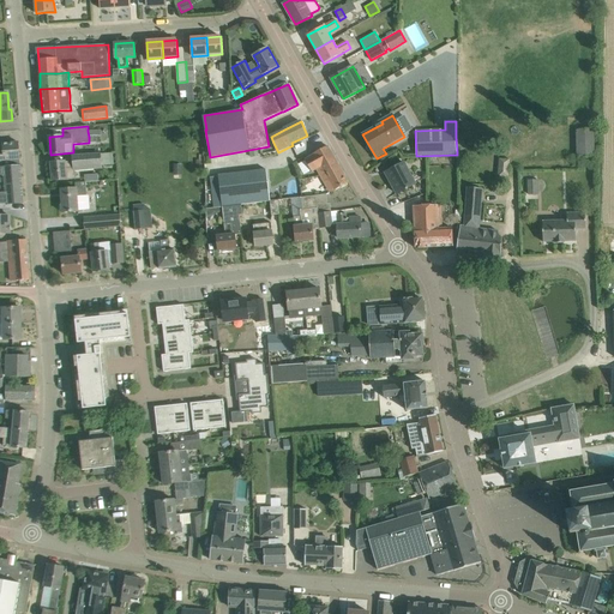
[(577,130),(577,157),(596,157),(596,130),(577,130)]
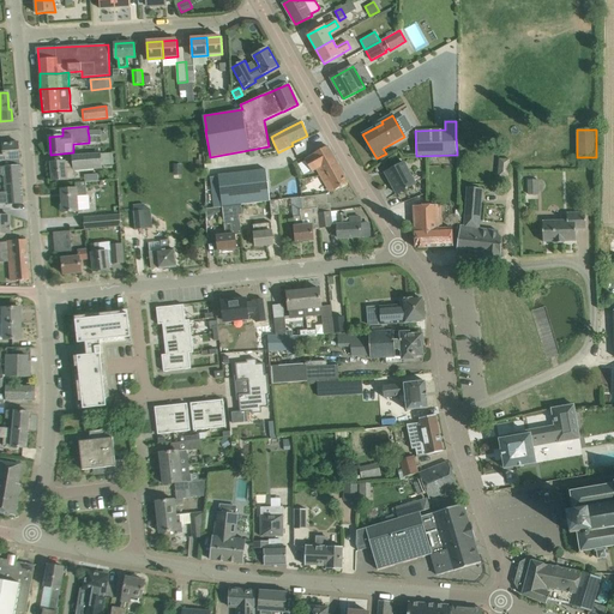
[(0,167),(5,167),(20,166),(19,160),(20,160),(19,143),(2,144),(2,149),(0,148),(0,167)]
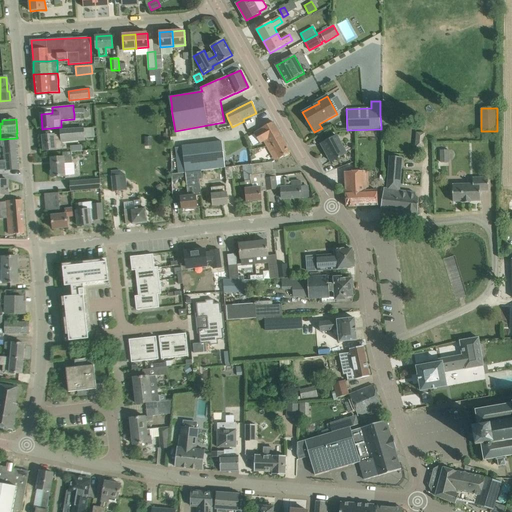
[(266,146),(271,143),(270,142),(281,136),(274,122),(254,133),(259,143),(264,140),(266,143),(265,144),(266,146)]
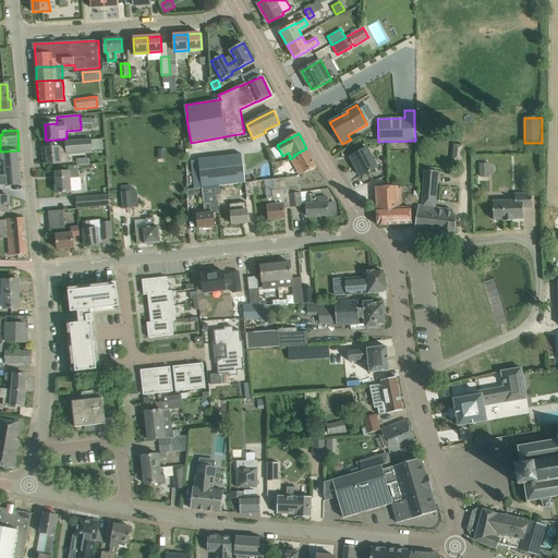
[(59,146),(46,148),(48,165),(69,162),(68,156),(68,153),(93,150),(92,140),(67,142),(67,146),(59,147),(59,146)]
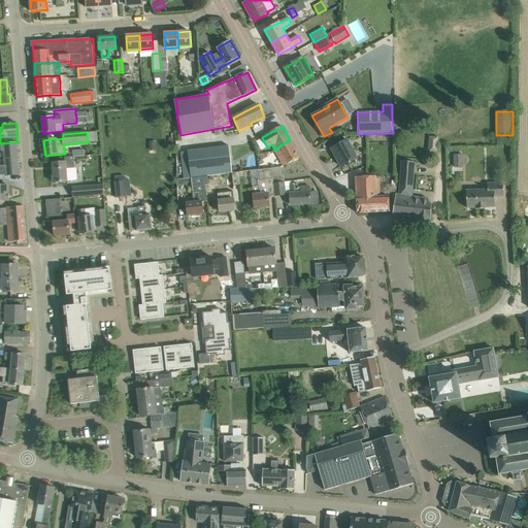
[(331,149),(337,158),(341,167),(357,158),(347,139),(331,149)]
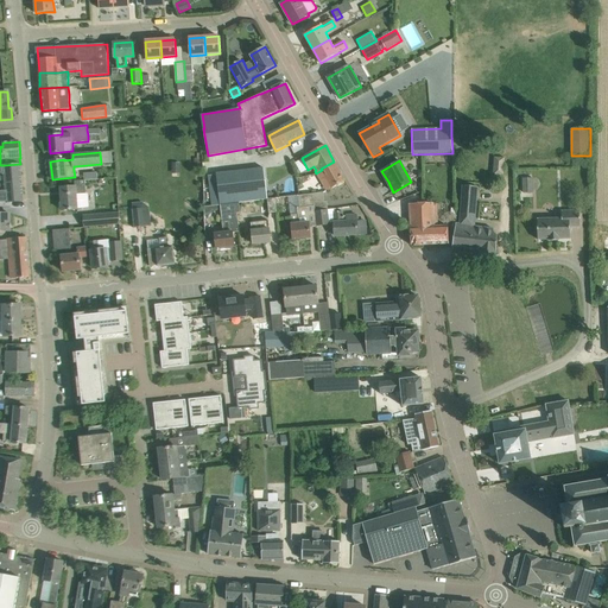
[(321,169),(322,170),(316,173),(327,191),(344,181),(334,162),(321,169)]
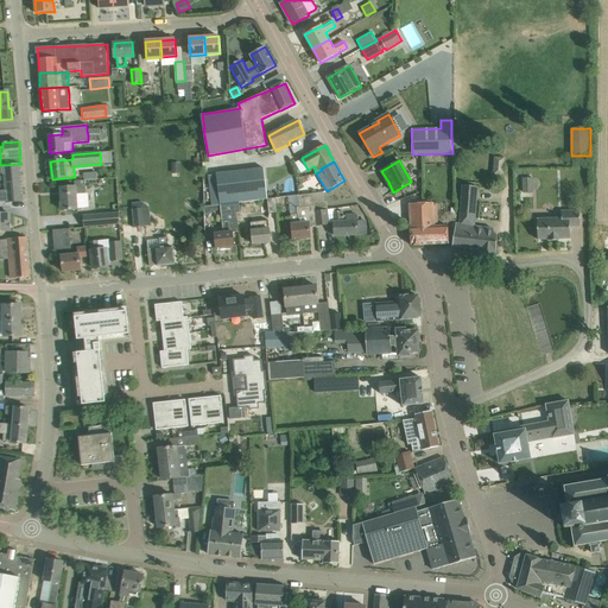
[(0,165),(0,184),(21,183),(20,164),(5,165),(0,165)]
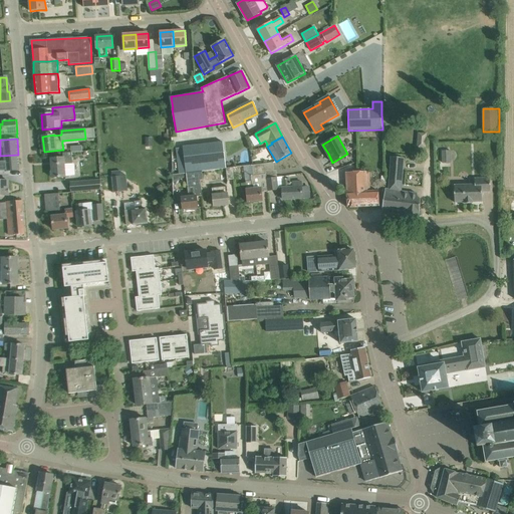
[(223,143),(184,147),(187,173),(202,171),(225,169),(226,169),(223,143)]
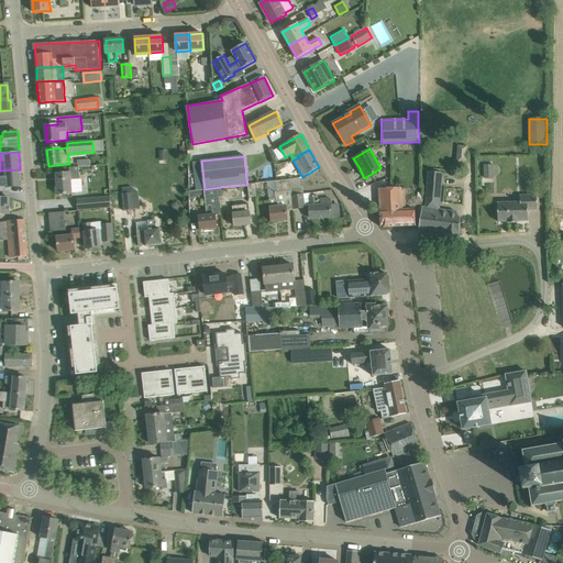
[(494,177),(493,163),(483,164),(483,177),(494,177)]
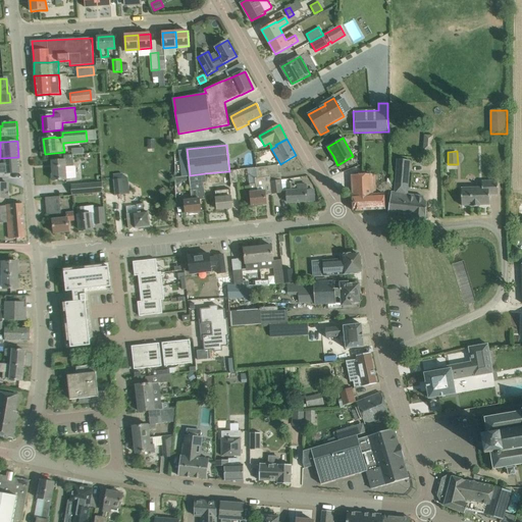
[(64,160),(52,161),(54,180),(66,179),(66,178),(74,178),(73,166),(73,155),(64,155),(64,160)]
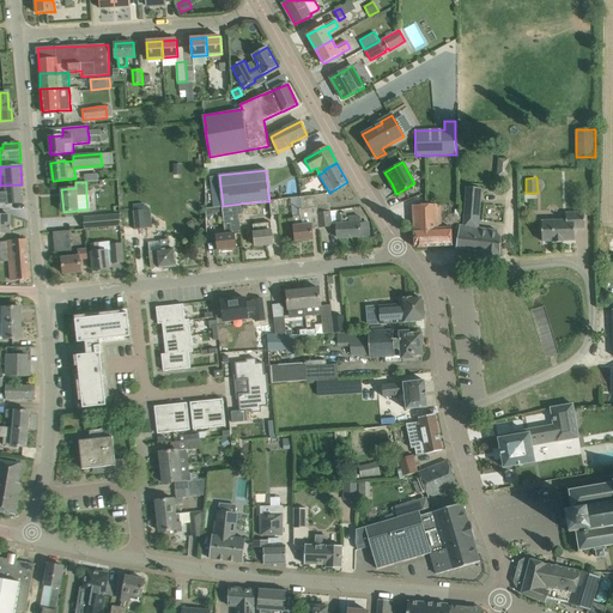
[(22,184),(0,186),(0,202),(7,202),(7,204),(24,202),(22,184)]
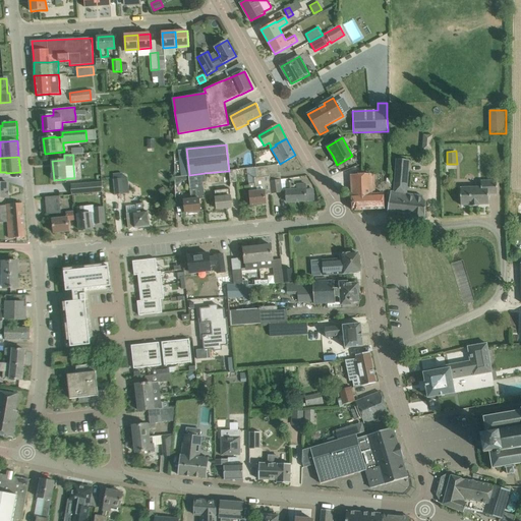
[(411,214),(411,217),(425,219),(426,209),(426,203),(423,198),(423,195),(407,193),(410,160),(408,159),(408,160),(397,160),(394,192),(391,192),(390,200),(388,211),(411,214)]
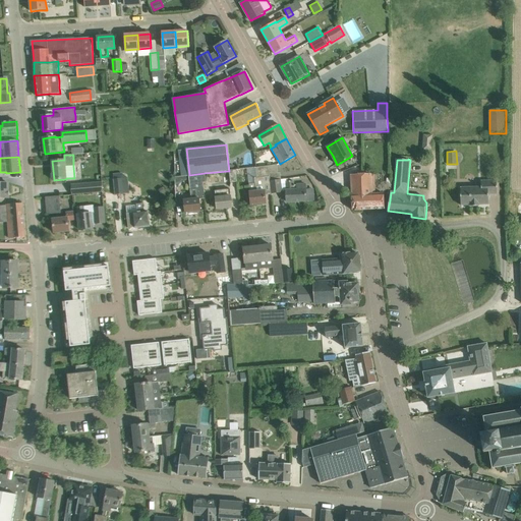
[(278,165),(269,166),(270,176),(270,181),(281,180),(281,173),(279,173),(278,165)]
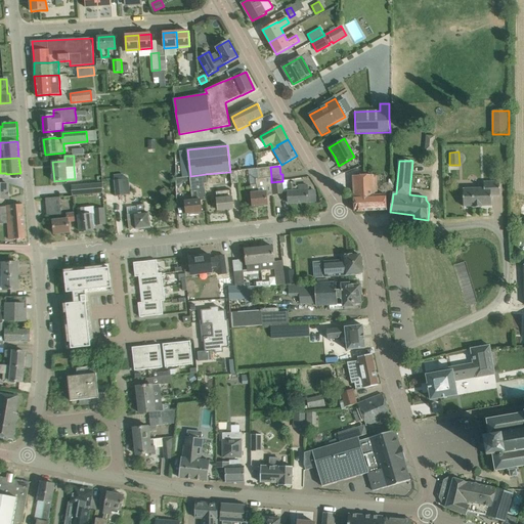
[(270,167),(257,169),(258,178),(265,177),(271,177),(270,167)]
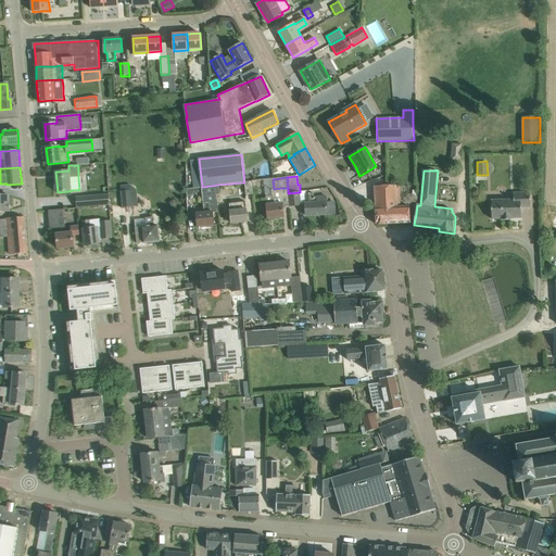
[(252,181),(244,182),(245,196),(254,194),(252,181)]
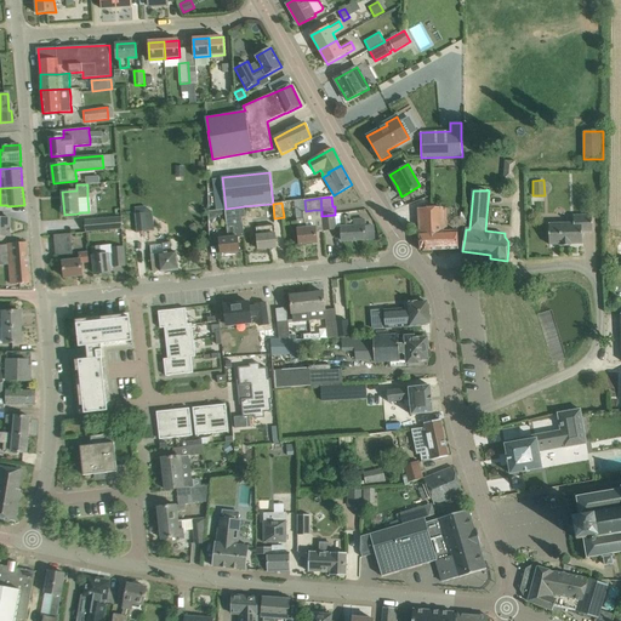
[(220,239),(221,254),(222,254),(223,257),(238,255),(238,251),(239,251),(238,238),(244,237),(241,217),(245,217),(244,206),(226,209),(229,238),(220,239)]
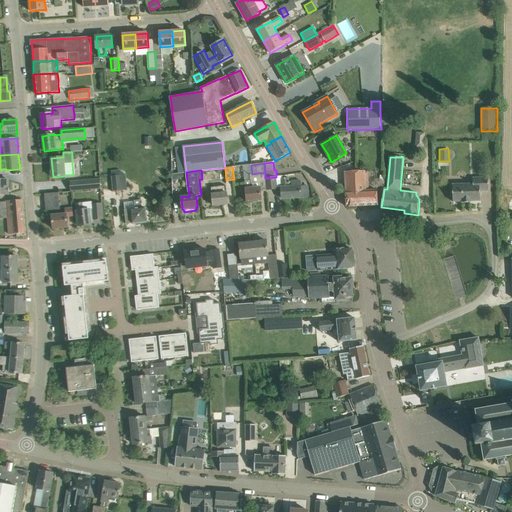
[(368,171),(345,172),(347,207),(378,205),(377,190),(369,190),(368,171)]
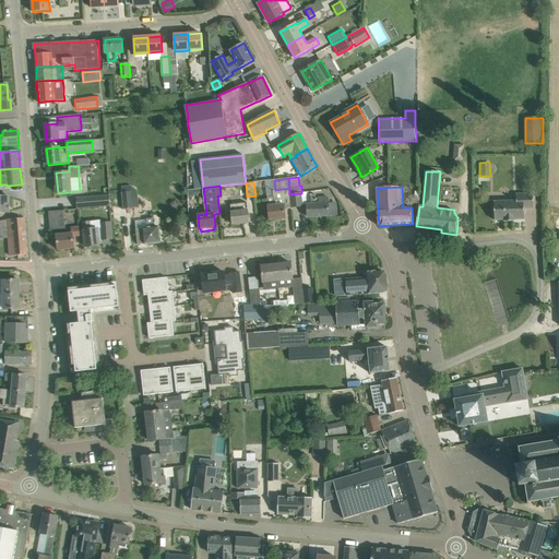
[(131,191),(122,192),(125,210),(133,209),(131,191)]
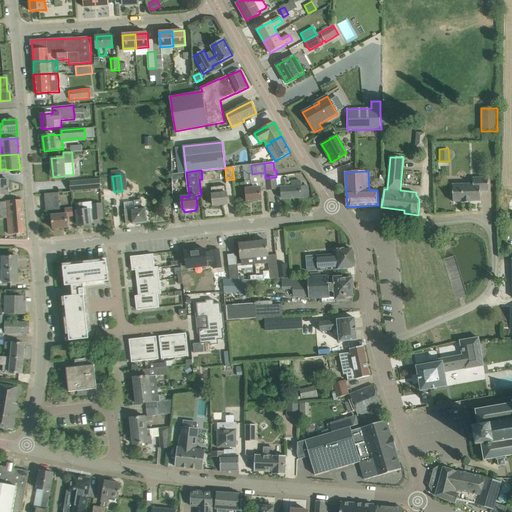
[(249,181),(245,182),(246,188),(247,202),(262,200),(260,187),(259,176),(248,177),(249,181)]
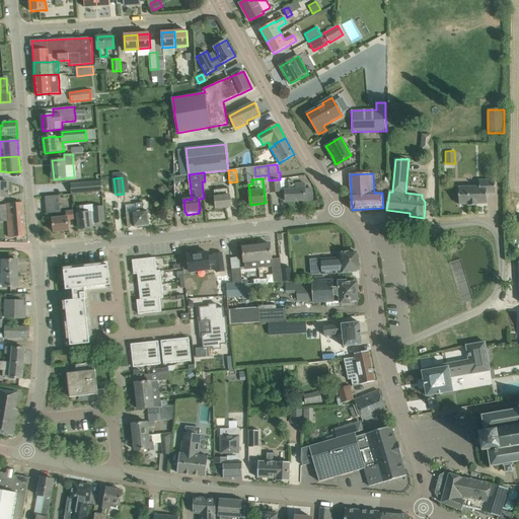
[(282,192),(280,179),(269,180),(270,193),(282,192)]
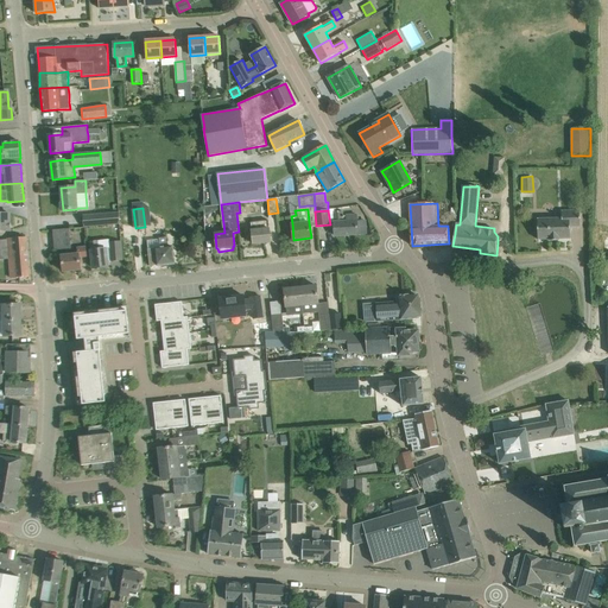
[(562,211),(562,219),(538,220),(538,228),(538,240),(550,239),(550,241),(559,240),(559,239),(570,239),(570,227),(580,227),(580,210),(562,211)]
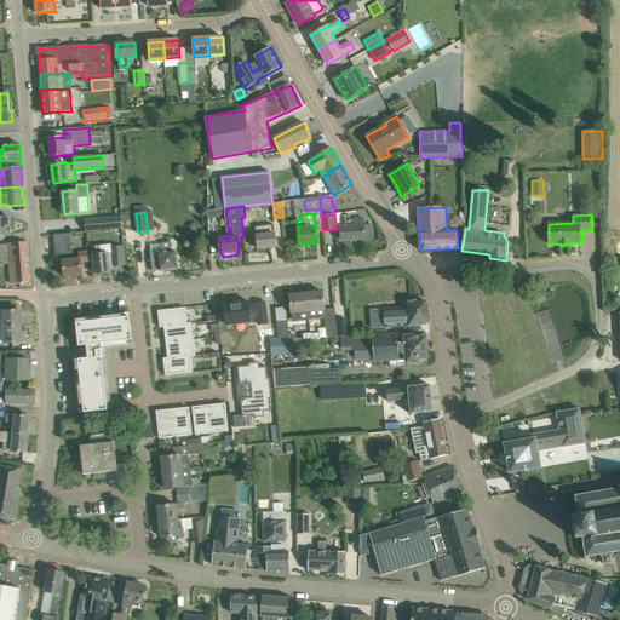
[(340,216),(342,227),(340,227),(342,240),(366,239),(365,219),(350,220),(350,216),(340,216)]
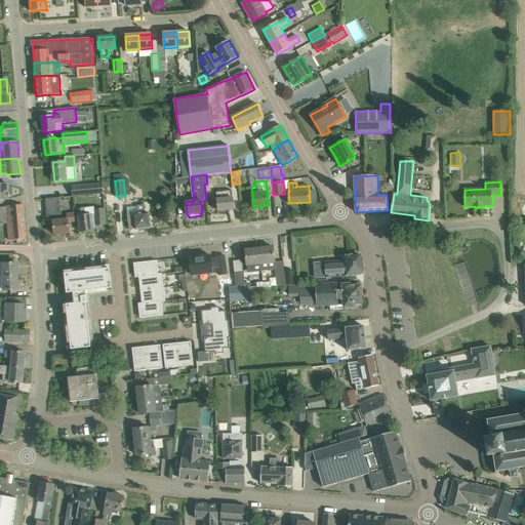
[(0,199),(9,200),(9,185),(0,184),(0,199)]
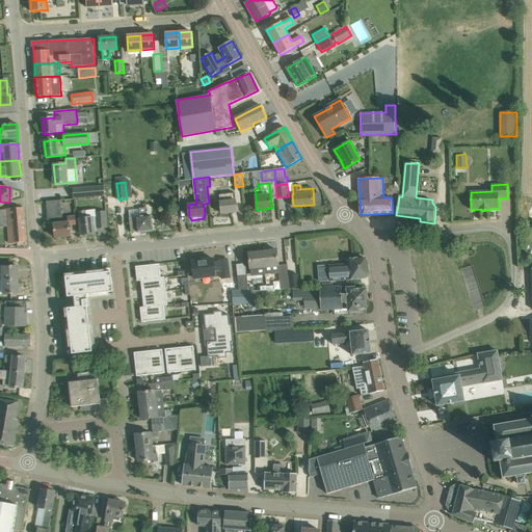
[(104,186),(73,189),(74,198),(105,195),(104,186)]
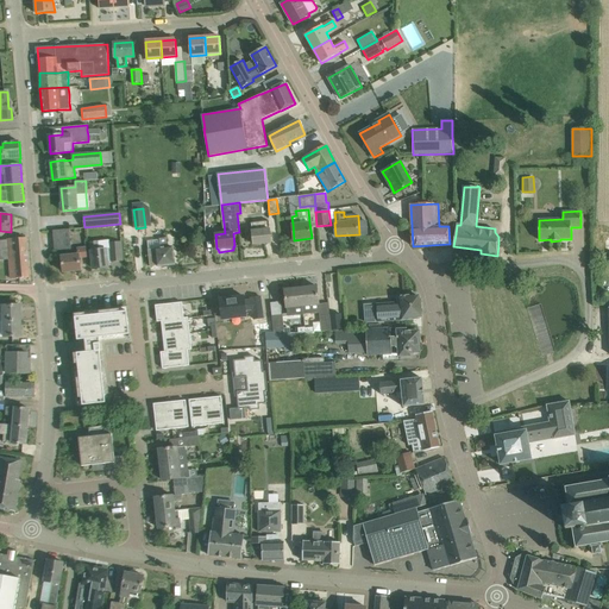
[(251,223),(253,244),(271,243),(269,221),(251,223)]
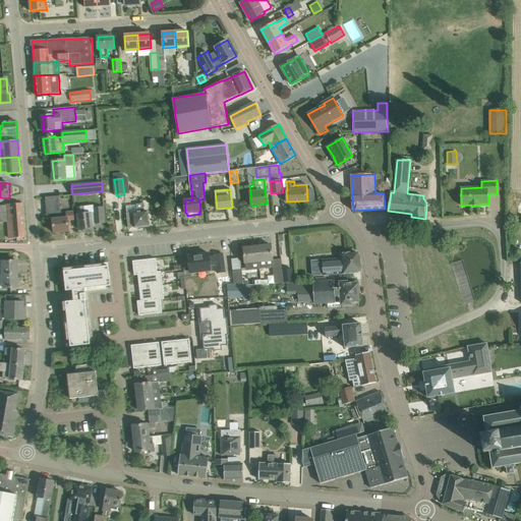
[(46,197),(47,215),(61,214),(60,196),(46,197)]
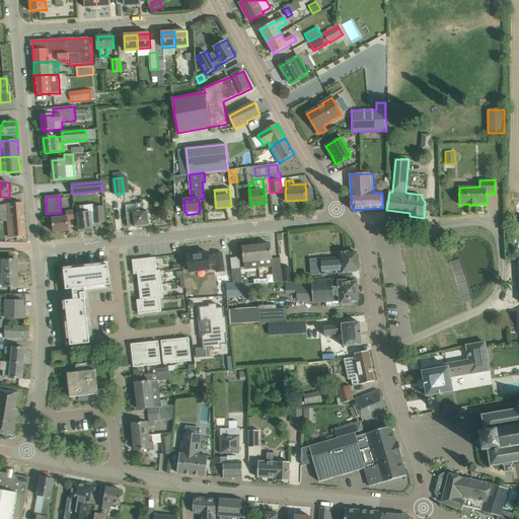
[(7,205),(0,205),(0,218),(0,221),(8,221),(9,237),(25,236),(22,203),(7,204),(7,205)]
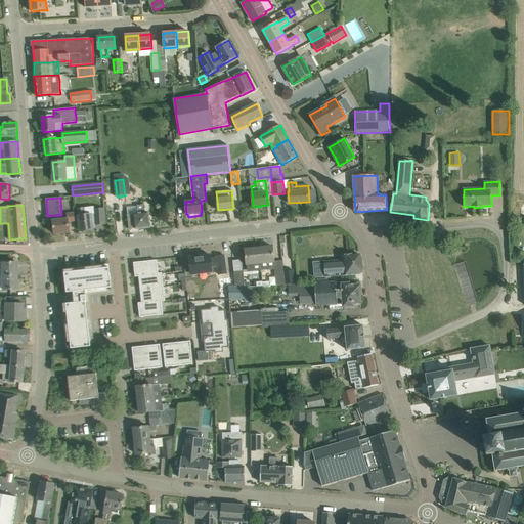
[(137,206),(127,208),(130,229),(136,228),(136,229),(150,227),(148,213),(144,213),(143,205),(137,206)]
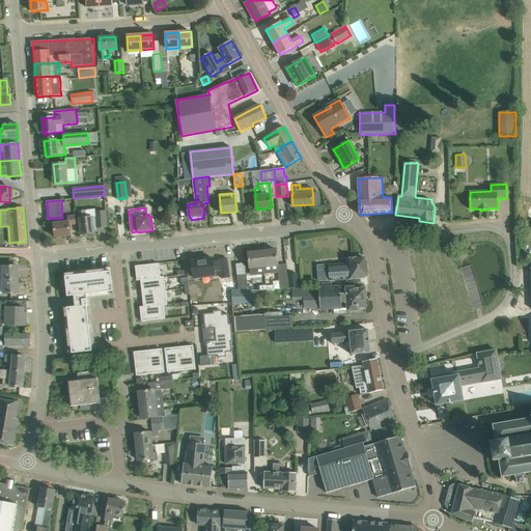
[(80,219),(82,234),(94,232),(92,218),(86,218),(85,210),(79,211),(80,219)]
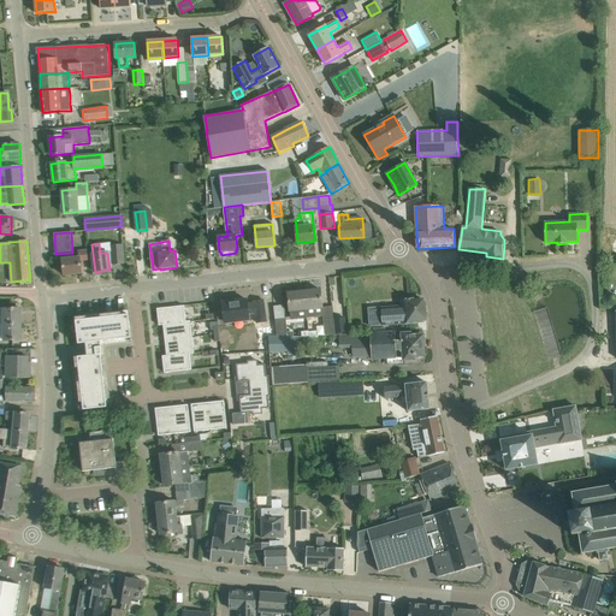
[(123,244),(111,246),(112,265),(124,265),(123,244)]
